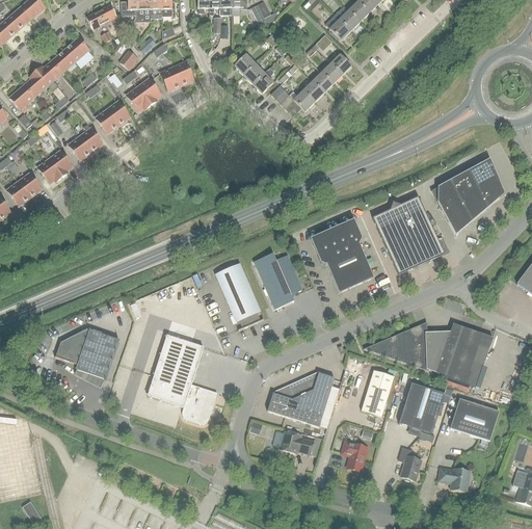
[(26,0),(20,6),(30,18),(44,6),(38,0),(26,0)]
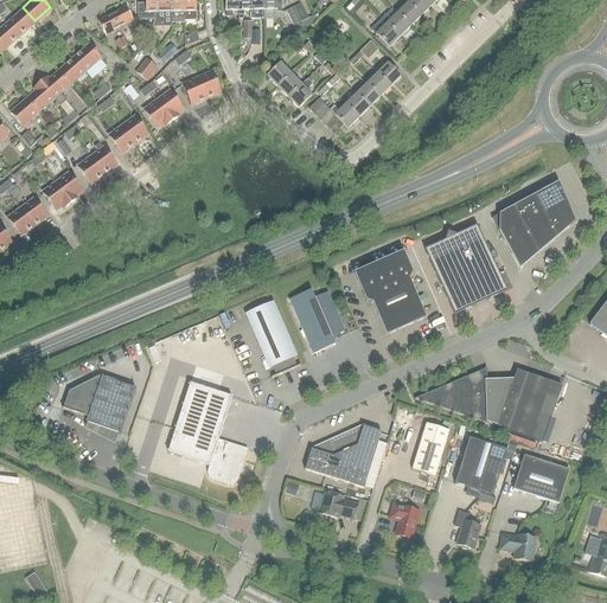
[(158,8),(158,0),(145,0),(138,0),(138,17),(155,17),(158,8)]
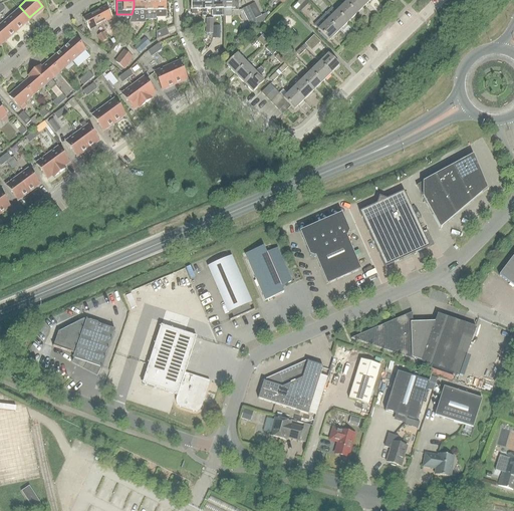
[(134,0),(134,7),(132,14),(130,20),(145,20),(145,14),(144,0),(134,0)]
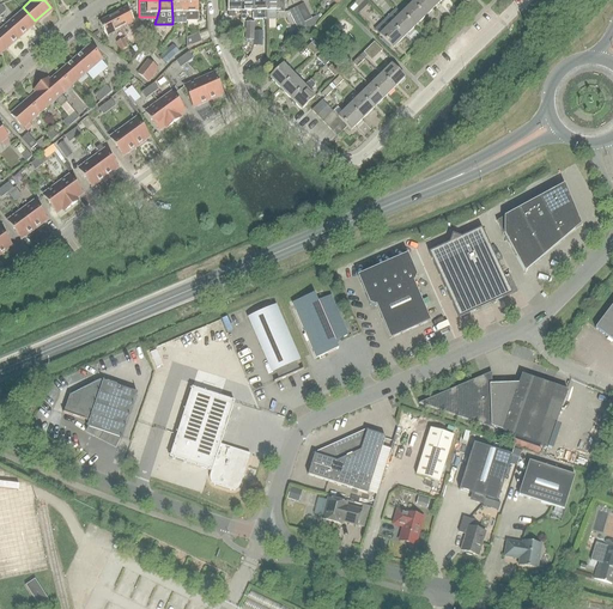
[(171,0),(173,17),(173,24),(175,24),(186,24),(186,17),(186,8),(184,0),(171,0)]
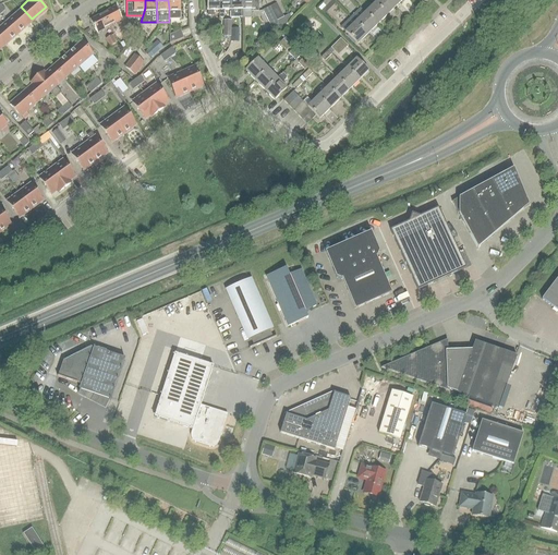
[(168,0),(169,8),(169,15),(181,15),(180,0),(168,0)]
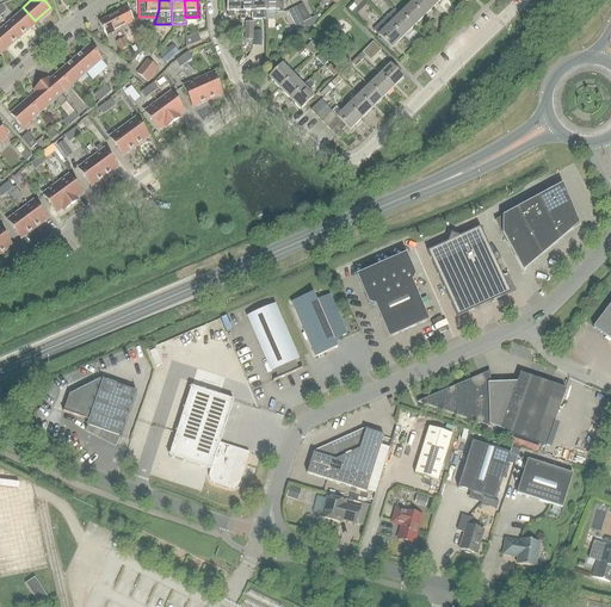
[(233,8),(239,8),(239,0),(227,0),(227,14),(233,14),(233,8)]
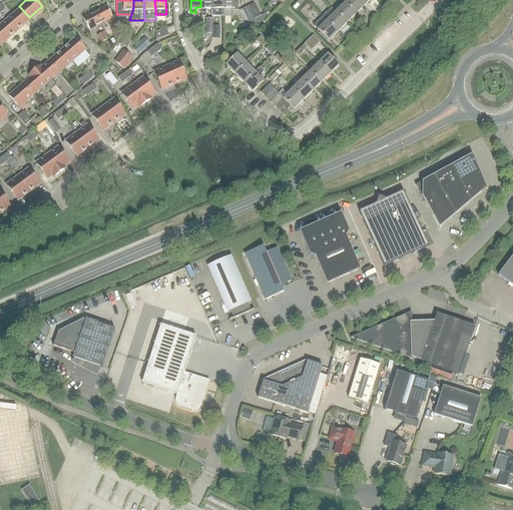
[(200,0),(200,7),(200,14),(205,14),(205,6),(211,6),(211,0),(200,0)]
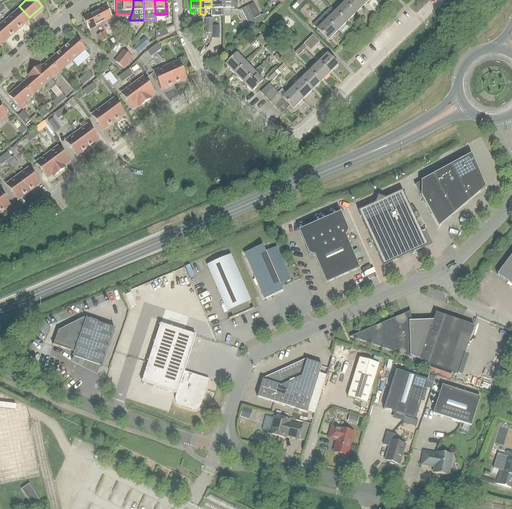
[(222,14),(222,6),(221,0),(211,0),(211,6),(211,14),(222,14)]
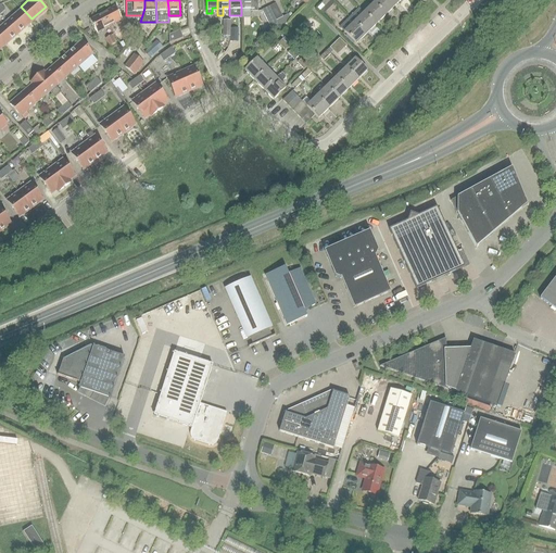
[(240,0),(241,7),(241,15),(250,15),(250,9),(252,9),(257,9),(257,0),(240,0)]
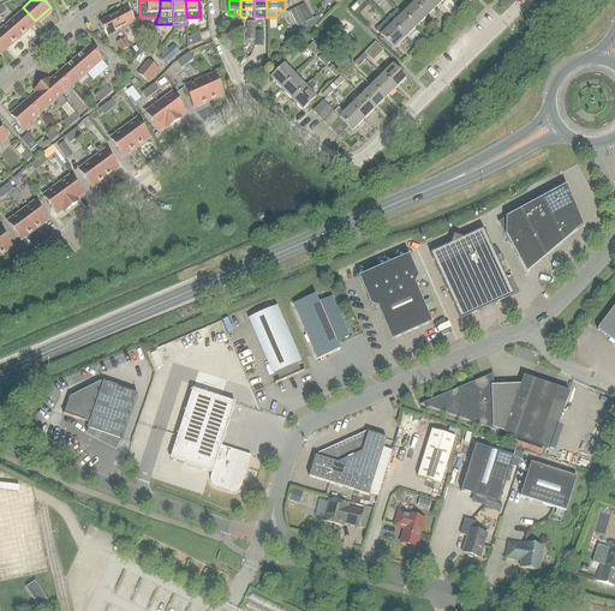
[(415,24),(427,13),(412,0),(401,11),(415,24)]
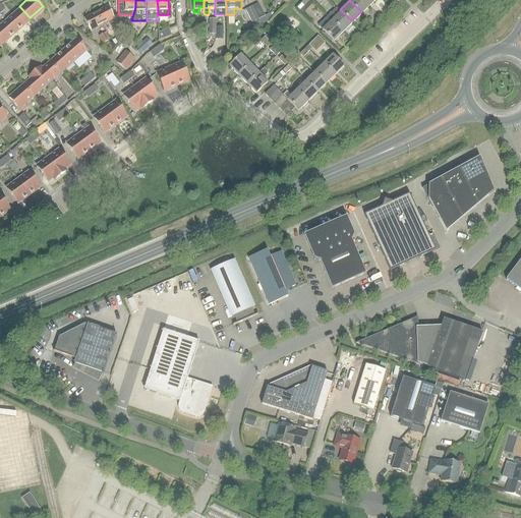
[(361,11),(369,2),(367,0),(349,0),(361,11)]
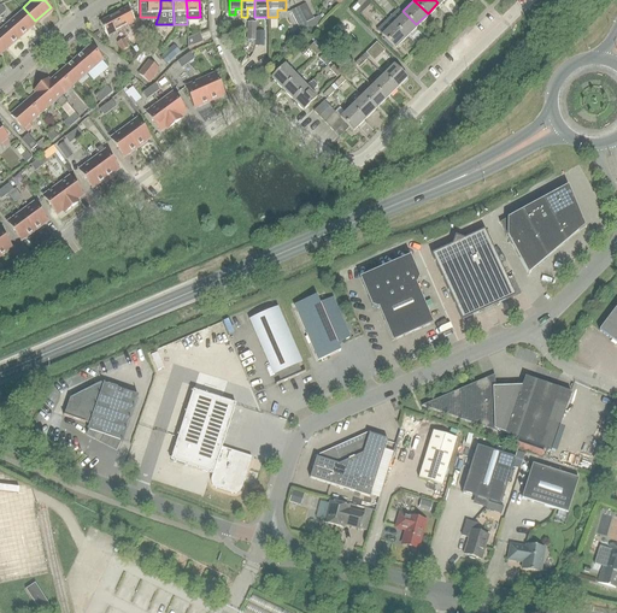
[(312,17),(305,1),(298,5),(305,21),(312,17)]
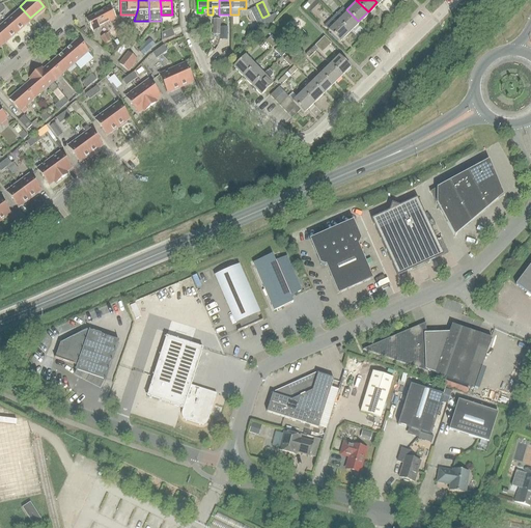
[(110,4),(98,10),(104,23),(116,16),(110,4)]
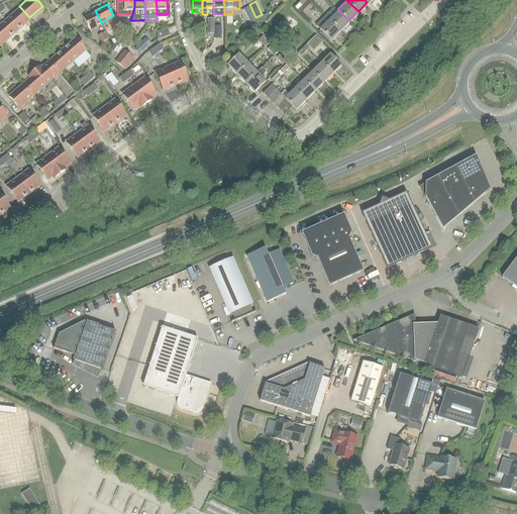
[(259,22),(249,4),(243,7),(251,25),(259,22)]
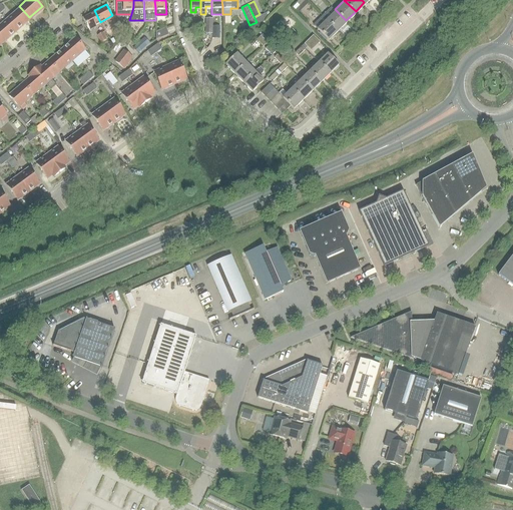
[(338,28),(346,20),(335,9),(331,5),(323,13),(338,28)]
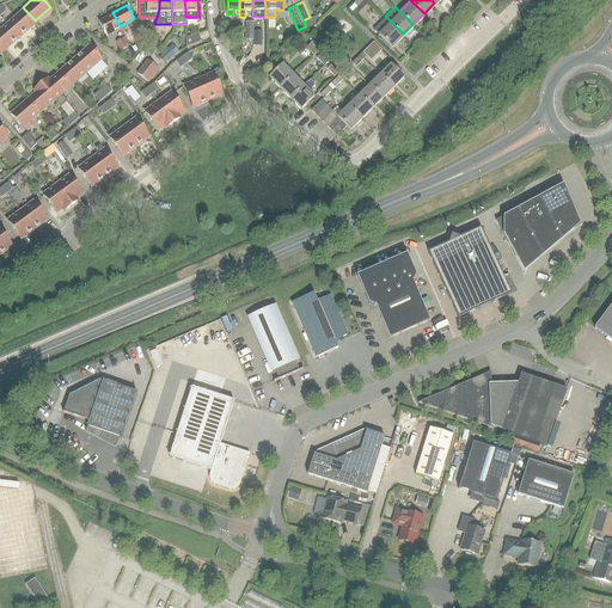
[(35,20),(23,7),(7,20),(19,34),(35,20)]
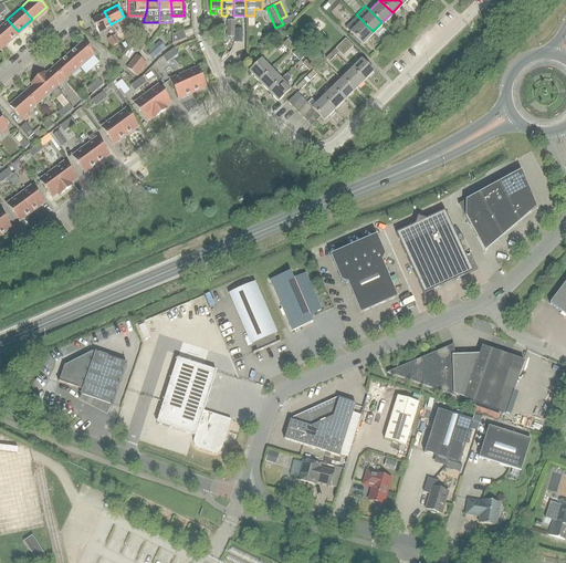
[(111,24),(104,11),(92,18),(98,31),(111,24)]
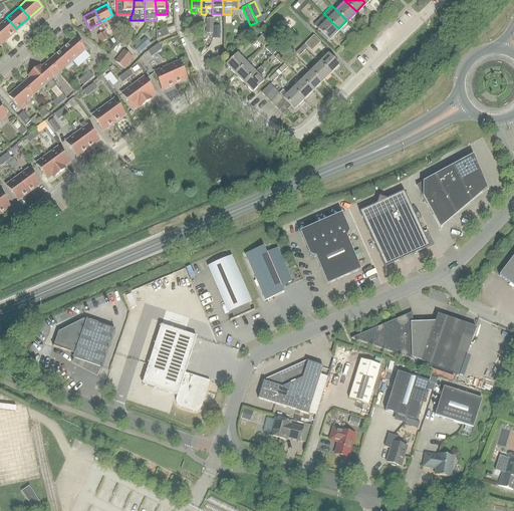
[(329,37),(338,28),(323,13),(313,22),(329,37)]
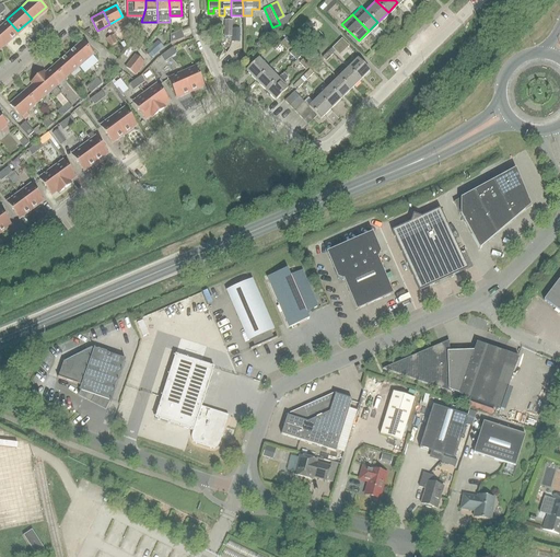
[(7,19),(0,24),(0,43),(2,45),(18,31),(7,19)]
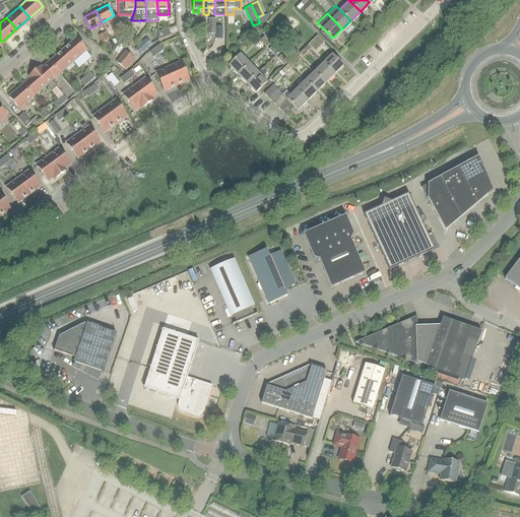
[(115,22),(109,26),(111,30),(118,27),(115,22)]
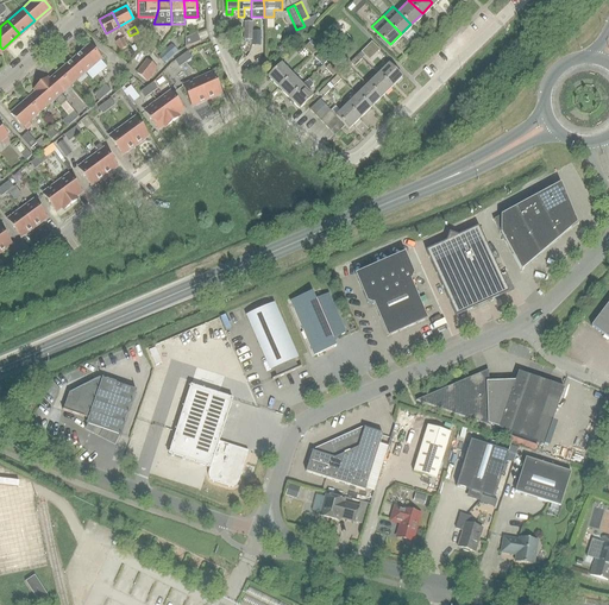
[(200,30),(187,35),(187,43),(202,38),(200,30)]
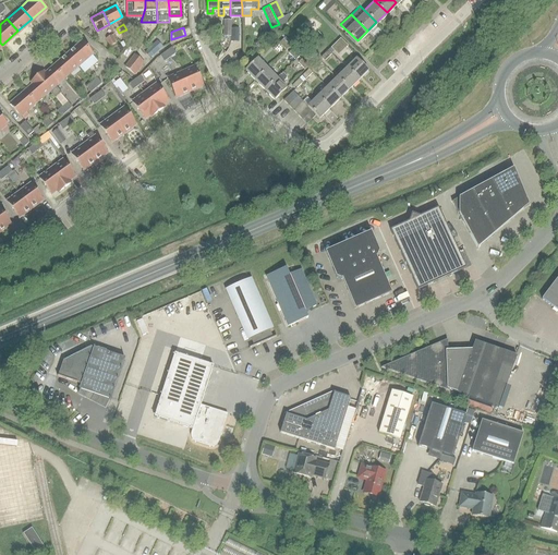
[(118,40),(113,33),(107,36),(111,44),(118,40)]
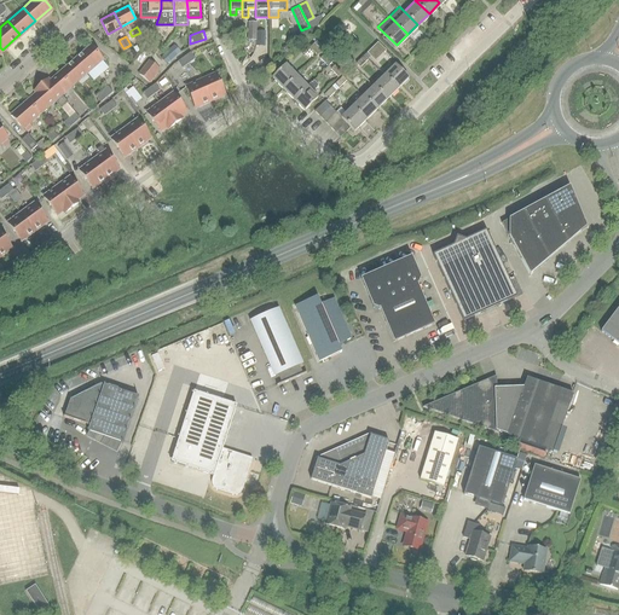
[(150,39),(145,47),(154,53),(158,45),(150,39)]
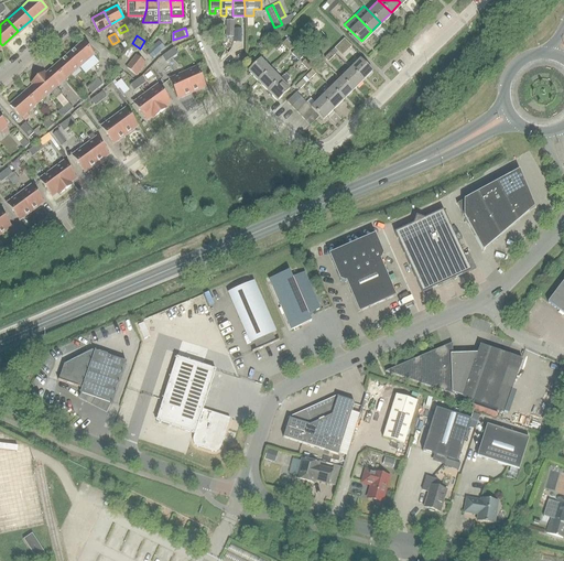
[(281,41),(289,47),(292,44),(285,36),(281,41)]
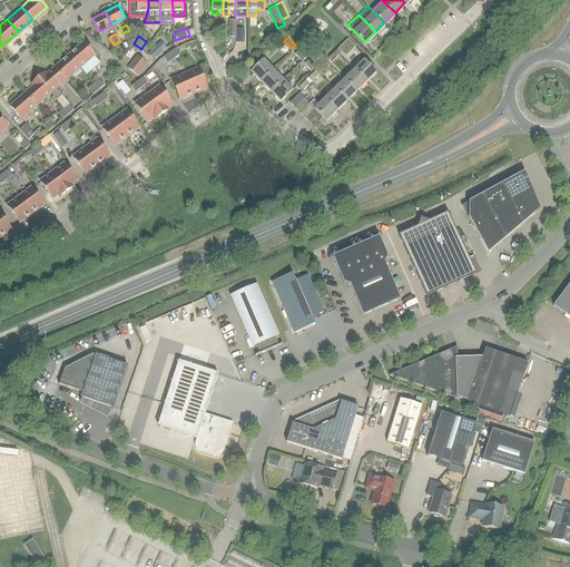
[(338,46),(342,49),(350,42),(345,38),(338,46)]
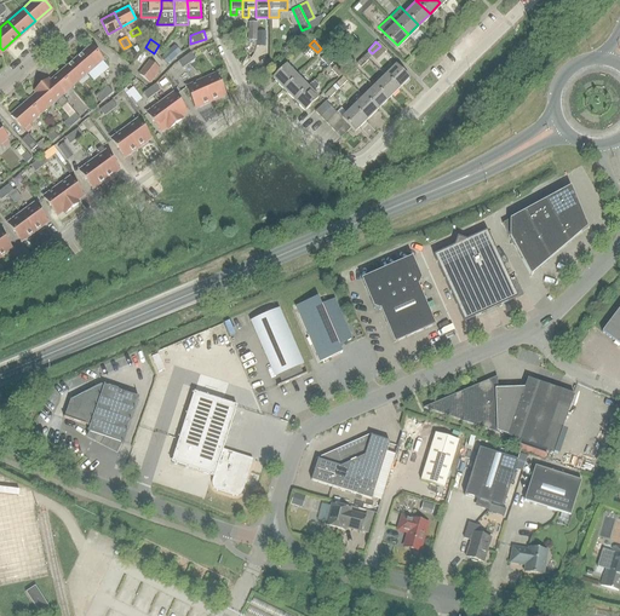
[(102,57),(90,42),(74,57),(86,70),(102,57)]
